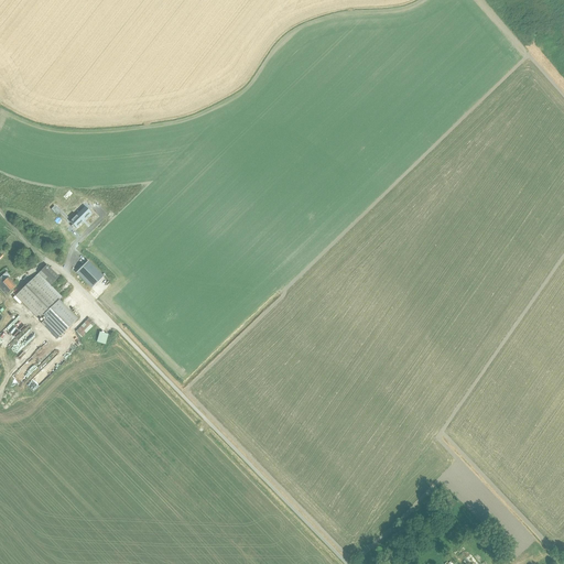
[(78,213),(69,221),(76,228),(91,214),(86,208),(79,215),(78,213)]
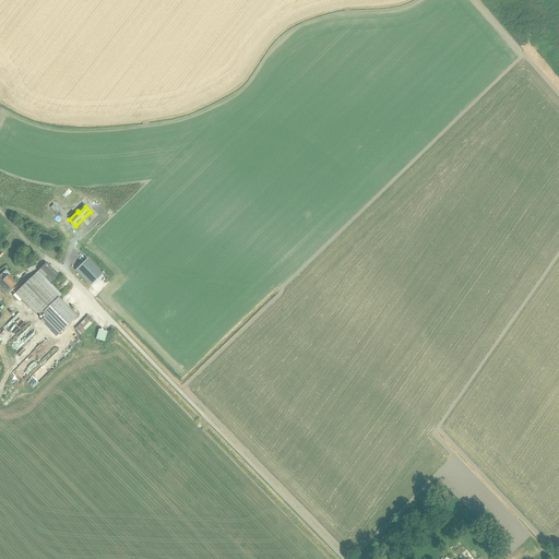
[(103,274),(87,259),(75,271),(91,286),(103,274)]
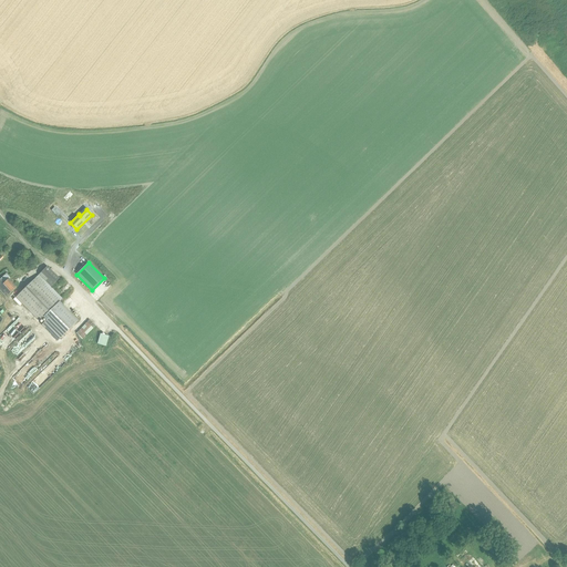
[(59,278),(47,267),(39,275),(51,287),(59,278)]
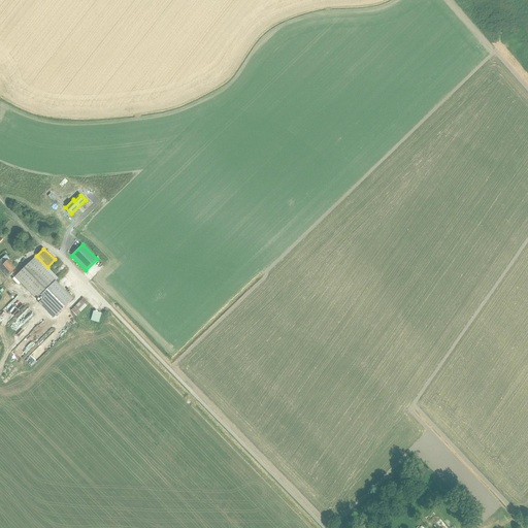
[(0,263),(0,270),(0,271),(5,276),(14,268),(7,260),(9,259),(6,256),(0,261),(0,263)]
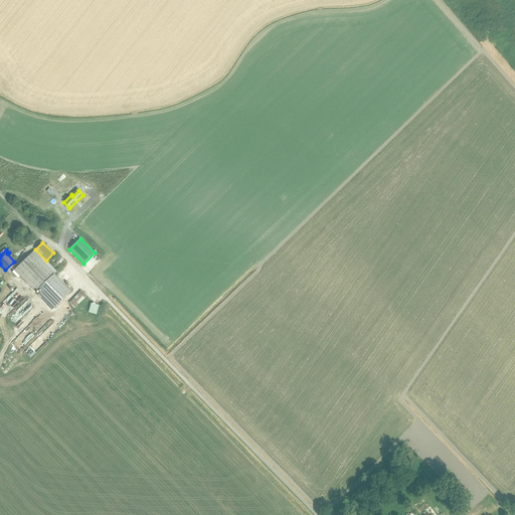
[(53,275),(56,272),(46,261),(35,249),(14,271),(35,292),(39,289),(53,275)]
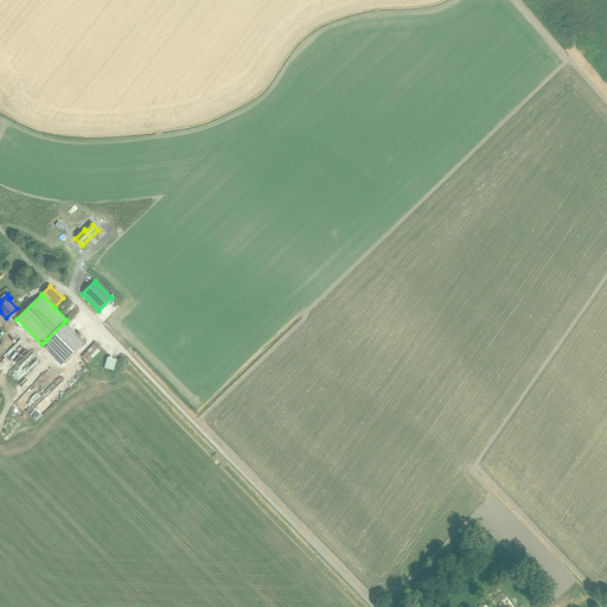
[(62,364),(83,344),(68,328),(63,324),(46,340),(49,344),(53,347),(49,352),(62,364)]
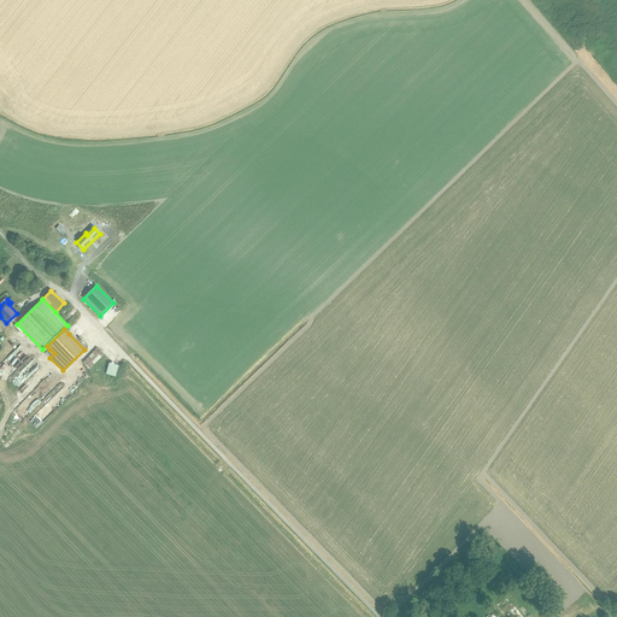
[(83,363),(88,370),(104,354),(98,348),(83,363)]
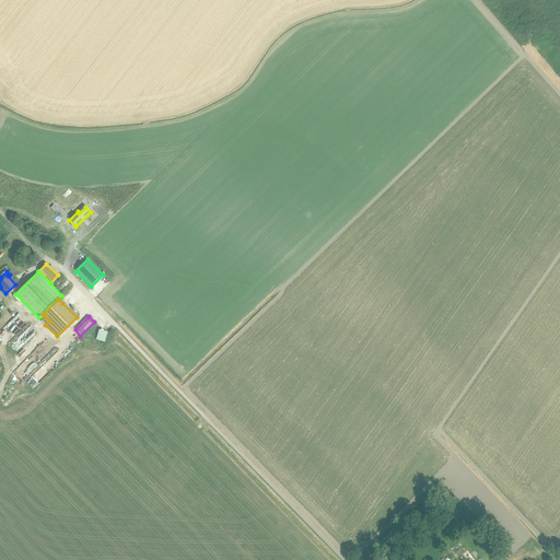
[(98,330),(96,339),(104,341),(107,333),(98,330)]
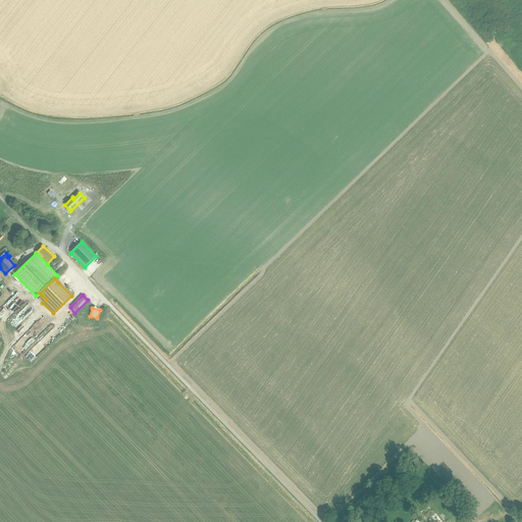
[(11,322),(16,326),(25,316),(20,312),(11,322)]
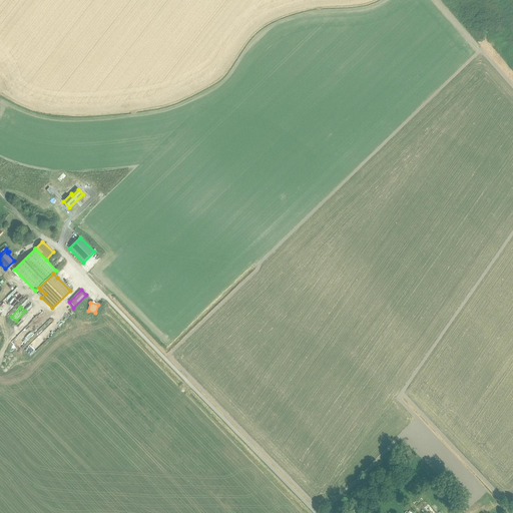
[(36,339),(42,345),(51,336),(45,330),(36,339)]
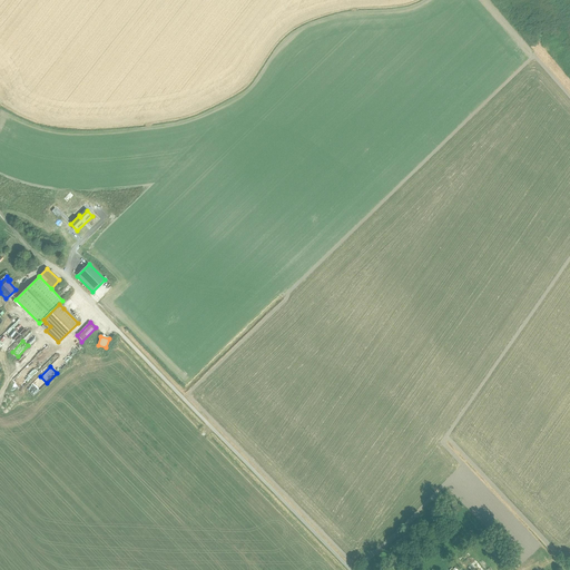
[(21,374),(12,380),(18,387),(27,383),(21,374)]
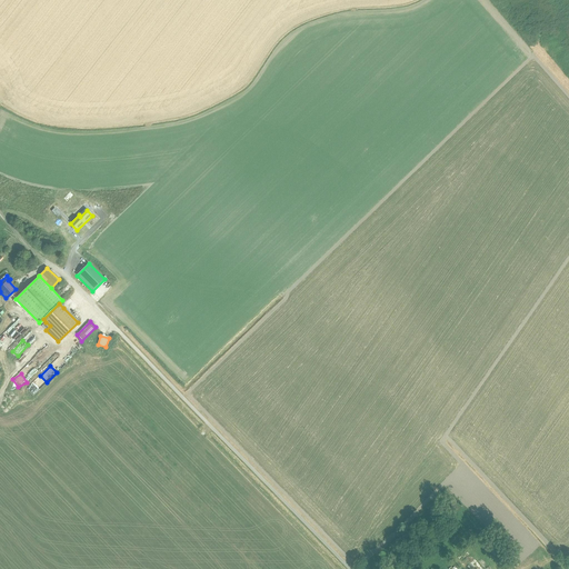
[(502,568),(513,568),(519,566),(513,559),(502,568)]
